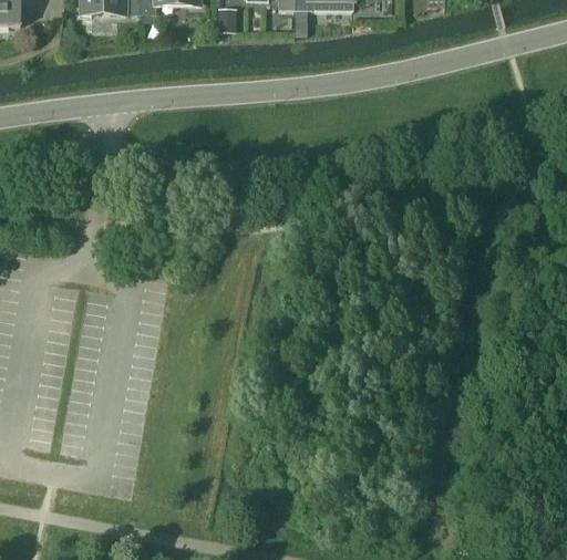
[(8,3),(8,0),(0,0),(0,24),(20,24),(20,3),(8,3)]
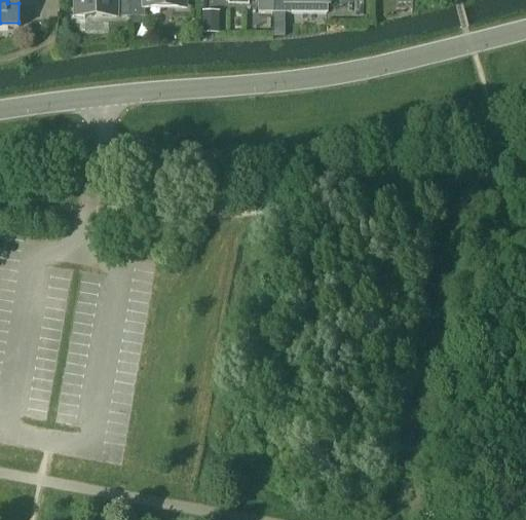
[(73,0),(74,11),(128,12),(128,0),(73,0)]
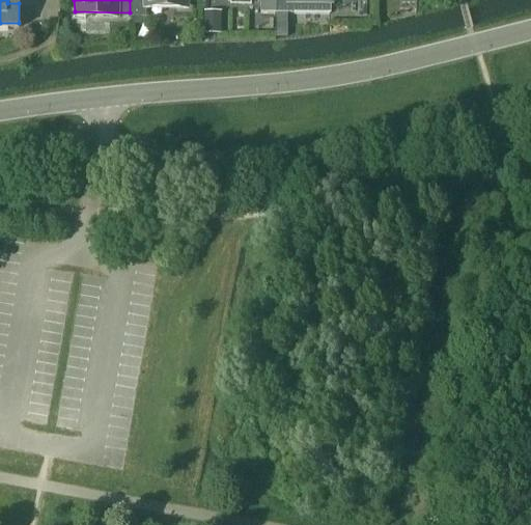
[(186,1),(186,0),(130,0),(130,12),(145,12),(145,0),(186,1)]
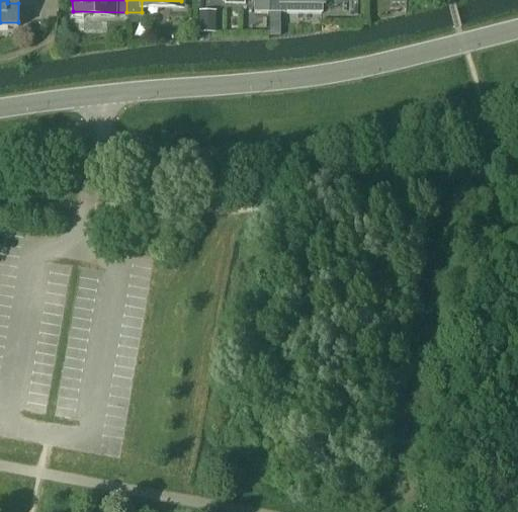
[(268,8),(268,0),(254,0),(254,8),(268,8)]
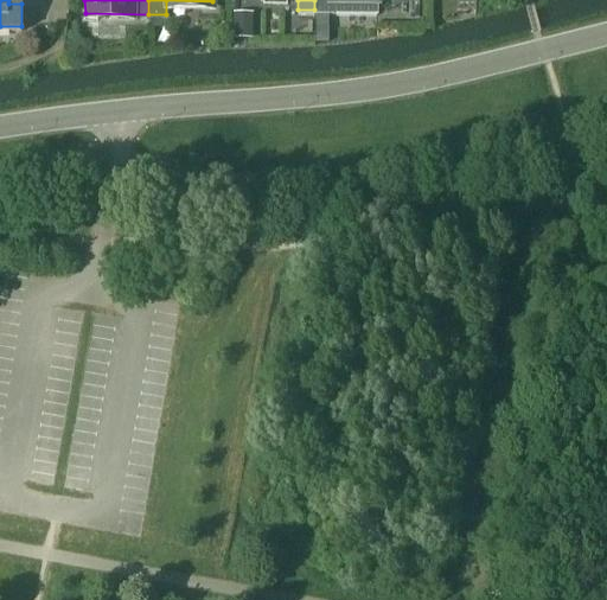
[(314,0),(314,10),(376,11),(376,0),(314,0)]
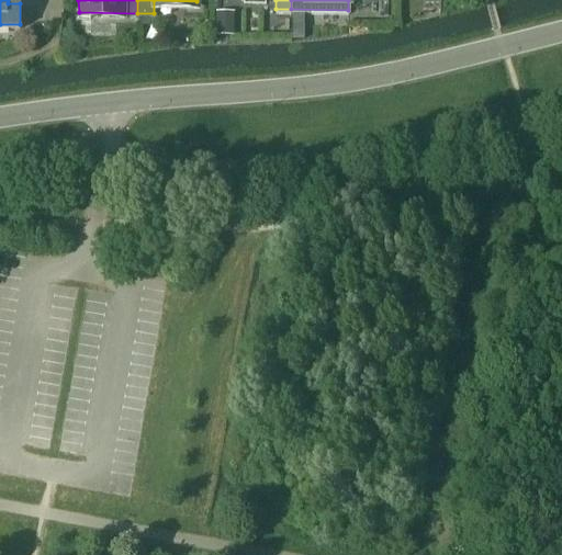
[(303,10),(293,10),(293,23),(303,23),(303,10)]
